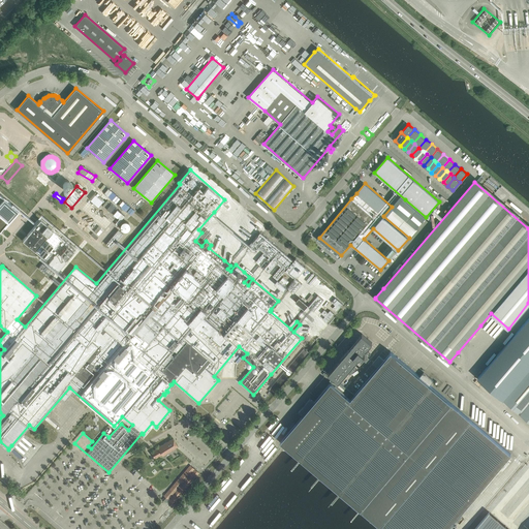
[(0,194),(0,231),(19,211),(0,194)]
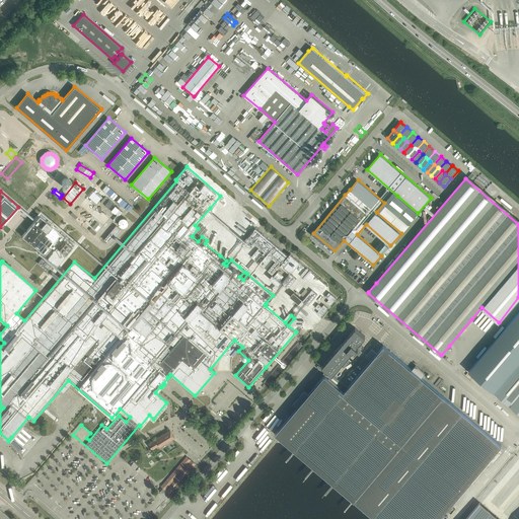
[(95,203),(100,198),(93,191),(88,197),(95,203)]
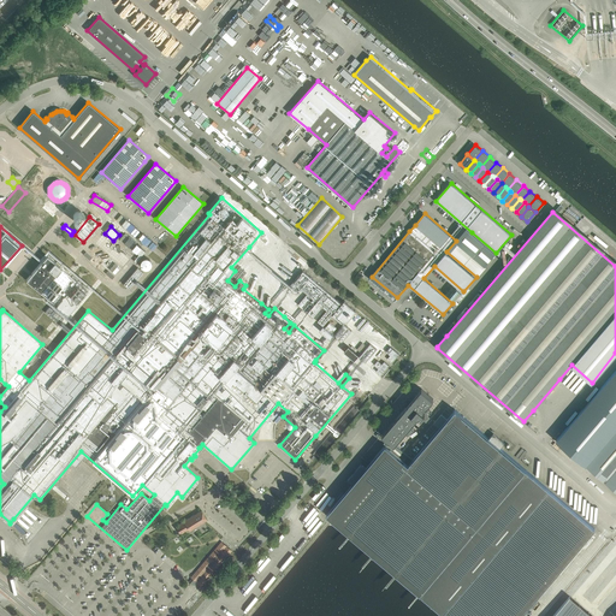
[(138,256),(143,250),(135,243),(130,248),(138,256)]
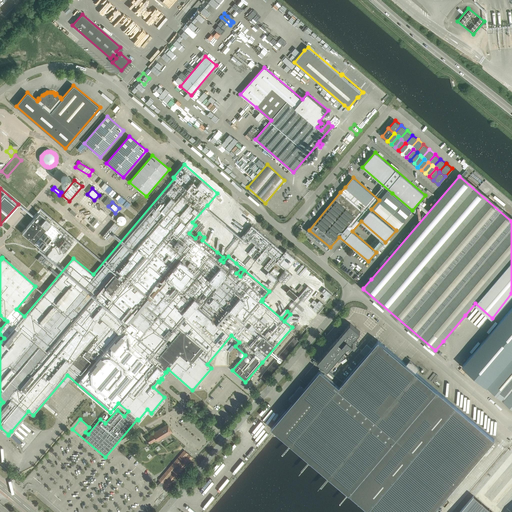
[(39,212),(22,232),(34,242),(51,222),(39,212)]
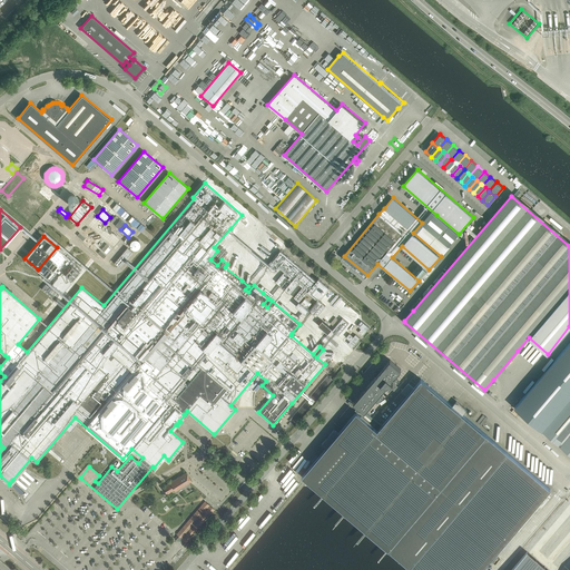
[(135,249),(136,249),(136,248),(137,248),(138,248),(138,247),(139,247),(139,246),(140,245),(140,244),(140,243),(139,242),(139,241),(138,241),(138,239),(137,239),(136,238),(135,238),(134,238),(133,239),(131,239),(131,241),(130,241),(130,242),(129,243),(129,244),(129,245),(130,246),(130,247),(131,247),(131,248),(133,248),(134,249),(135,249)]
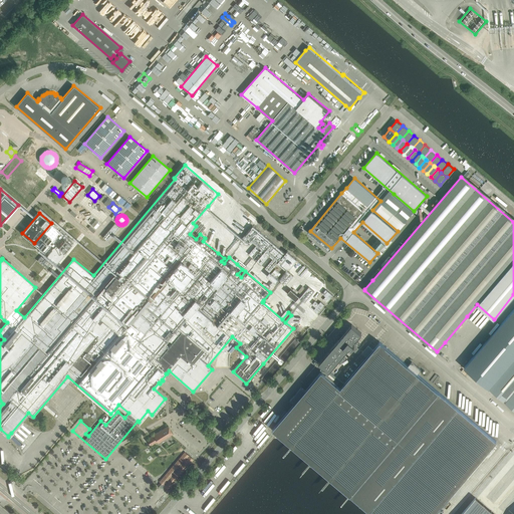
[(51,223),(34,243),(56,263),(73,242),(51,223)]
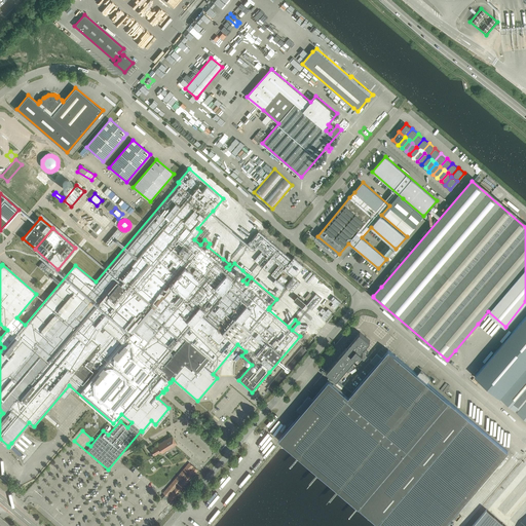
[(105,242),(110,247),(122,232),(117,228),(105,242)]
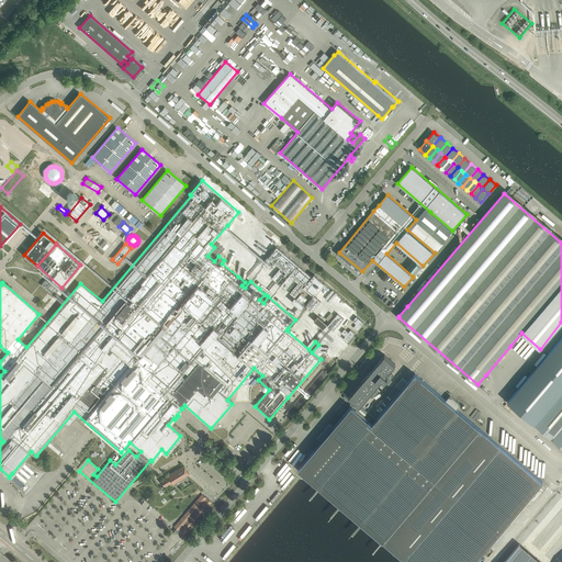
[(268,257),(263,262),(268,265),(271,269),(271,268),(276,263),(281,268),(272,278),(285,290),(295,279),(299,282),(290,293),(295,298),(304,287),(312,293),(317,293),(325,283),(314,274),(312,277),(277,247),(268,257)]
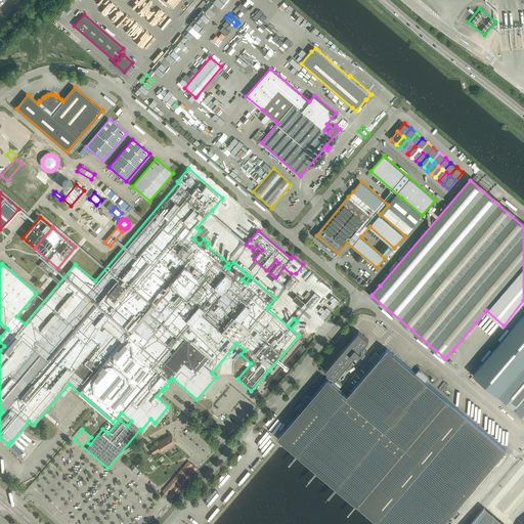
[(22,265),(26,269),(35,261),(31,256),(22,265)]
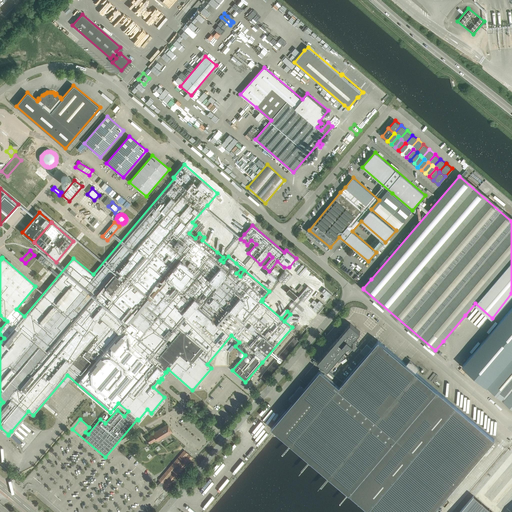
[(41,255),(37,259),(49,269),(53,265),(41,255)]
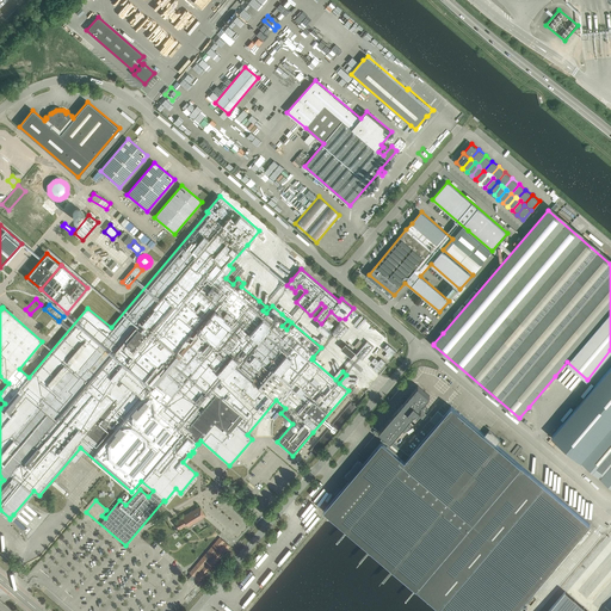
[(327,320),(322,325),(329,331),(334,325),(327,320)]
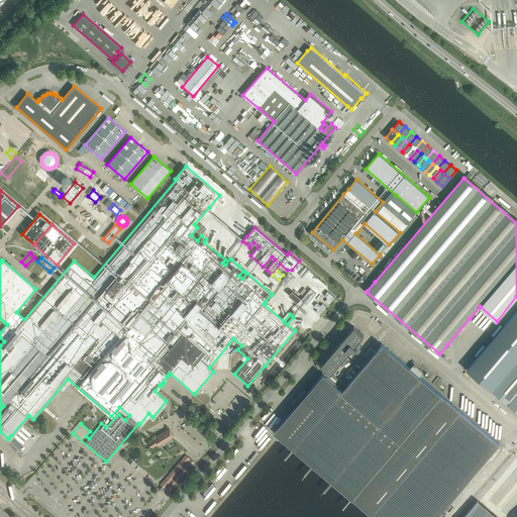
[(289,272),(281,282),(287,287),(295,277),(289,272)]
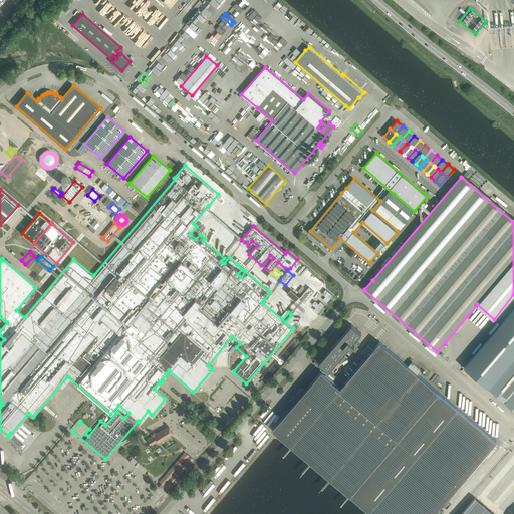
[(309,287),(300,297),(305,302),(314,291),(309,287)]
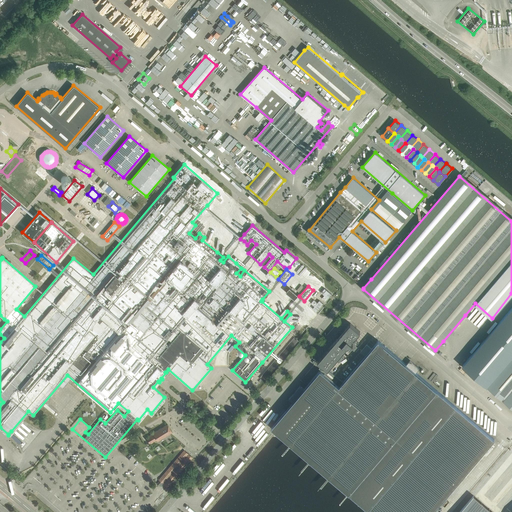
[(290,288),(286,292),(295,299),(298,295),(290,288)]
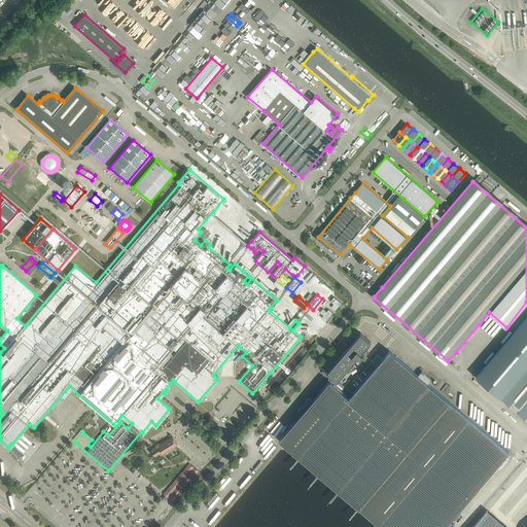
[(342,303),(335,296),(330,301),(334,304),(332,306),(337,309),(342,303)]
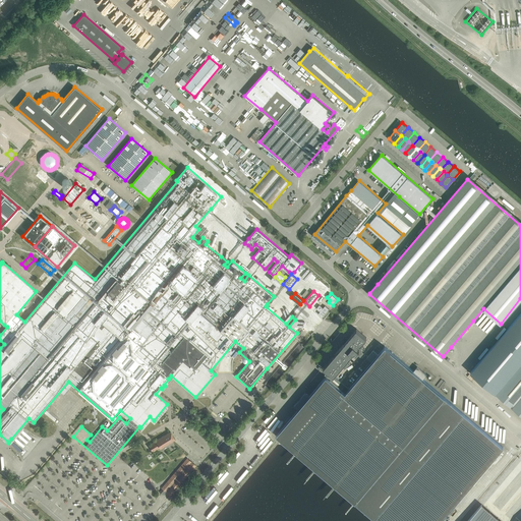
[(325,305),(323,307),(320,304),(316,308),(320,311),(317,313),(323,317),(329,309),(325,305)]
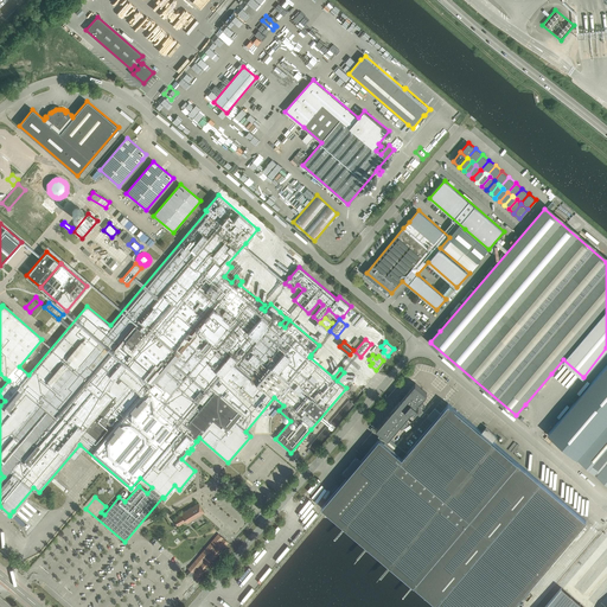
[(606,364),(548,434),(577,459),(606,483),(606,364)]
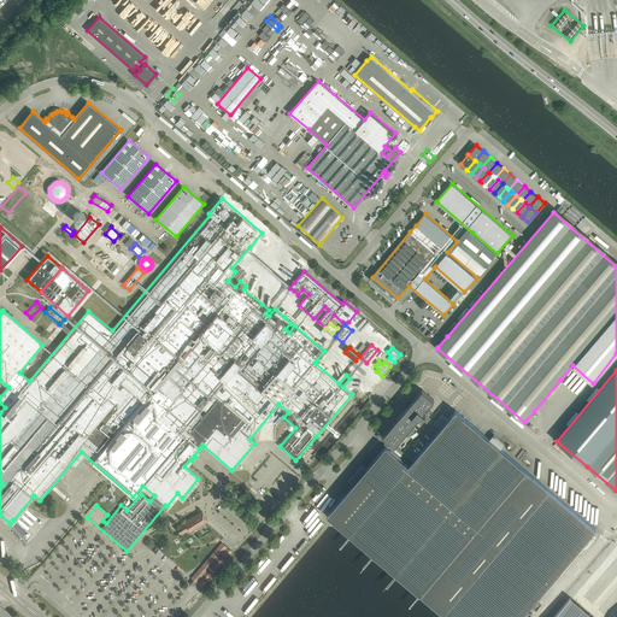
[(411,403),(410,401),(406,405),(409,406),(383,435),(394,445),(419,416),(422,418),(425,413),(423,412),(434,399),(422,389),(411,403)]
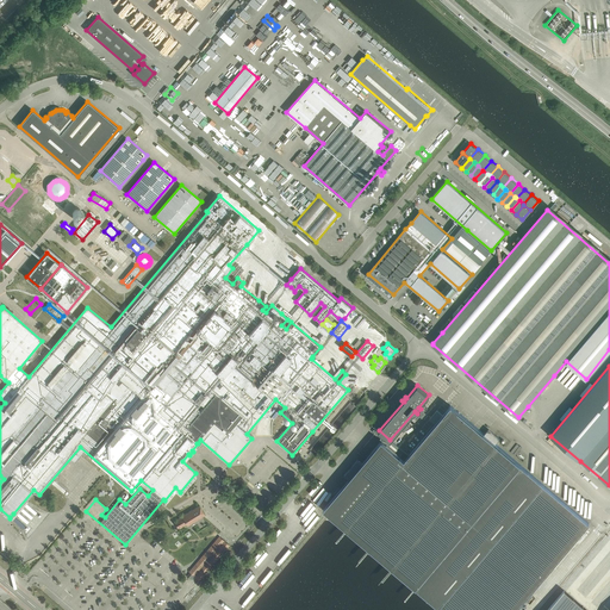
[(381,441),(323,509),(416,587),(442,609),(515,609),(589,523),(521,465),(520,465),(514,459),(503,450),(496,443),(499,439),(489,429),(484,434),(450,405),(440,418),(435,414),(430,418),(435,423),(409,455),(404,460),(399,456),(381,441)]
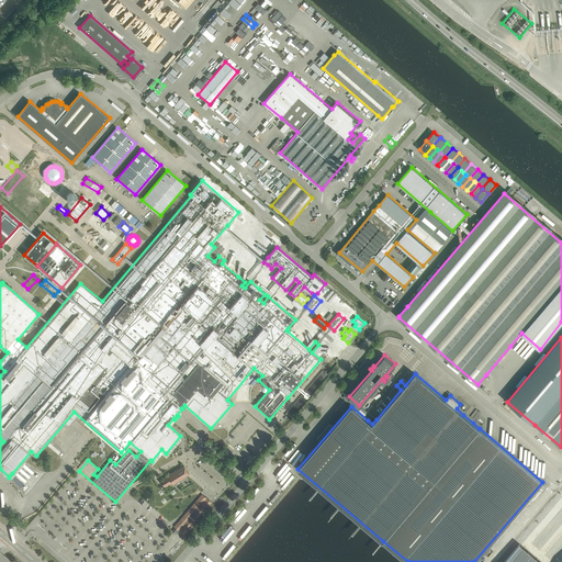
[(171,484),(184,476),(189,474),(183,465),(160,480),(165,487),(170,483),(171,484)]
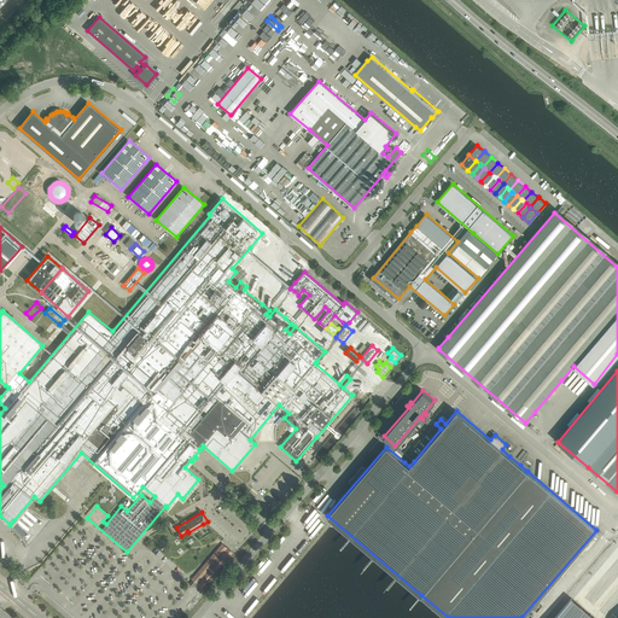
[(612,555),(599,572),(617,587),(617,531),(605,549),(612,555)]
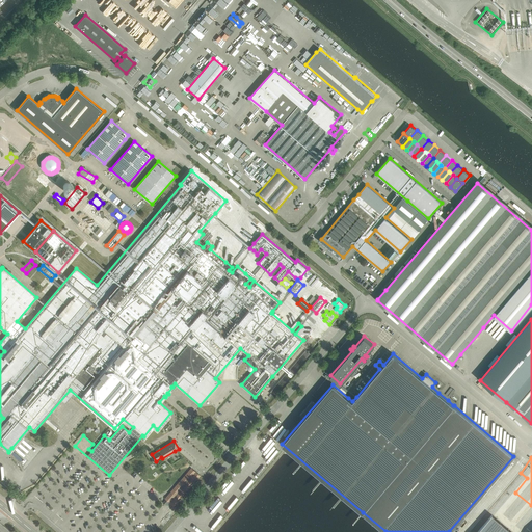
[(168,501),(170,503),(174,506),(201,475),(191,468),(165,499),(163,502),(165,505),(168,501)]
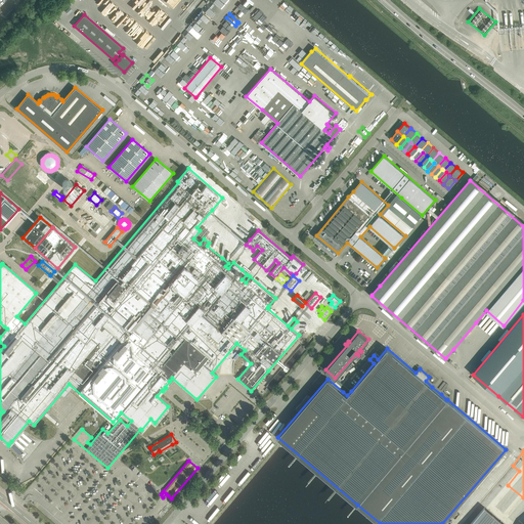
[(523,523),(522,523),(503,523),(481,507),(467,523),(523,523)]
